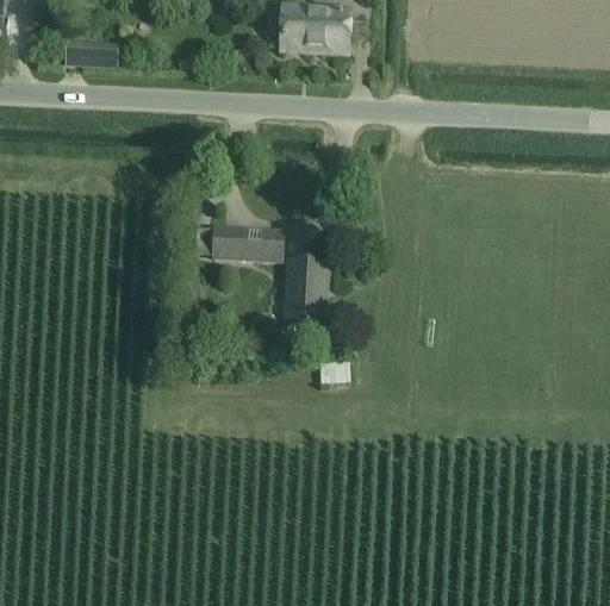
[(277,38),(284,38),(284,50),(348,54),(350,10),(286,6),(286,11),(278,11),(272,12),(266,16),(266,30),(269,36),(277,38)]
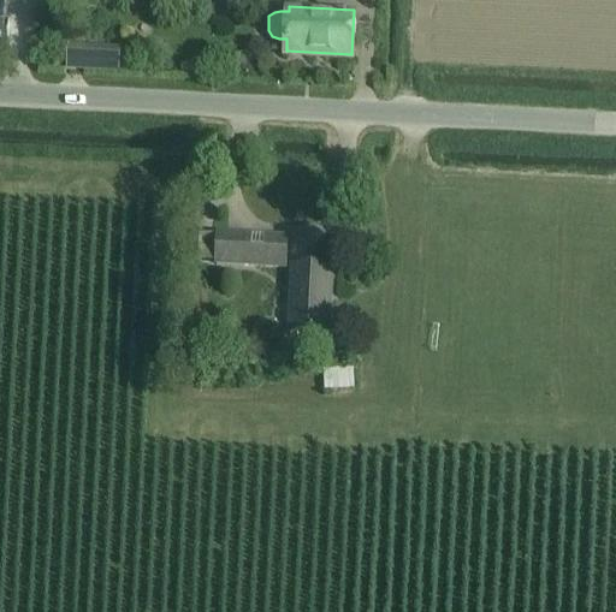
[(67,43),(66,66),(119,70),(120,46),(67,43)]
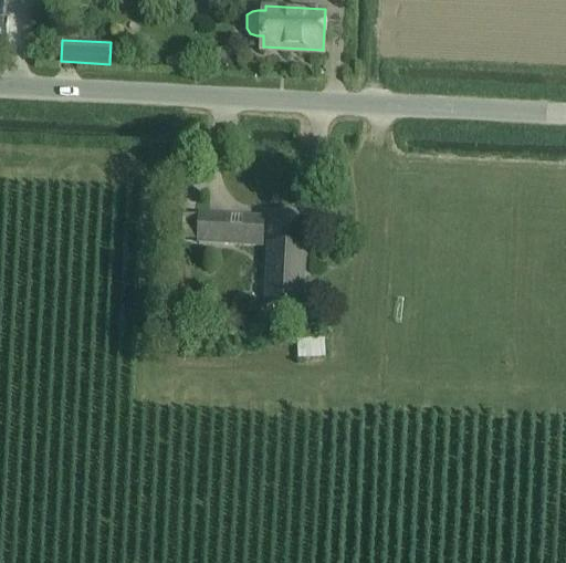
[(181,238),(198,239),(198,240),(262,243),(264,216),(199,212),(199,214),(182,212),(181,238)]
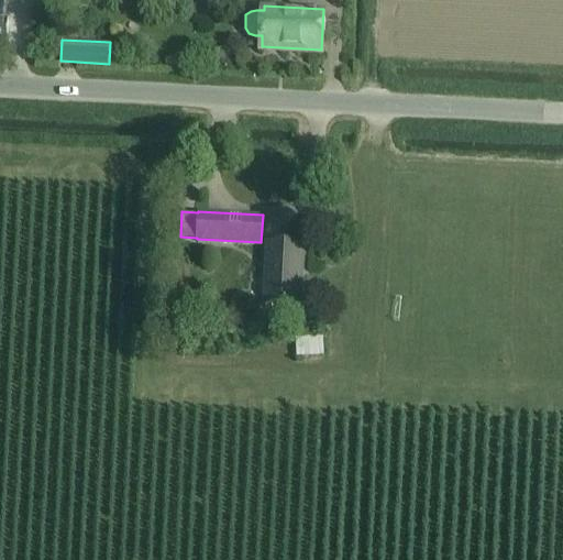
[(298,305),(302,244),(266,242),(263,303),(298,305)]
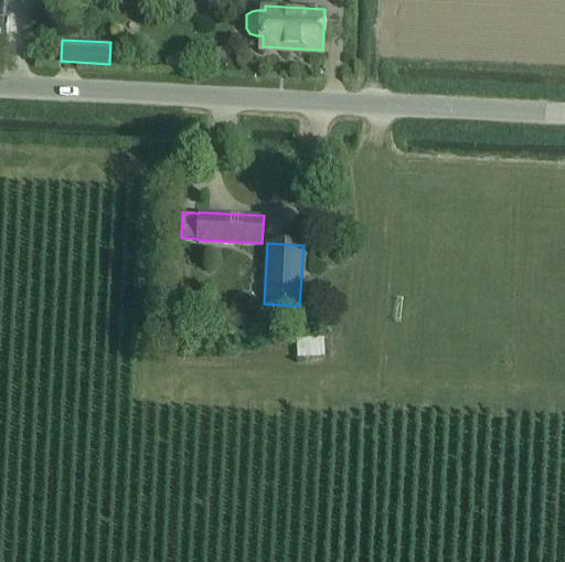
[(332,337),(297,337),(297,354),(332,353),(332,337)]
